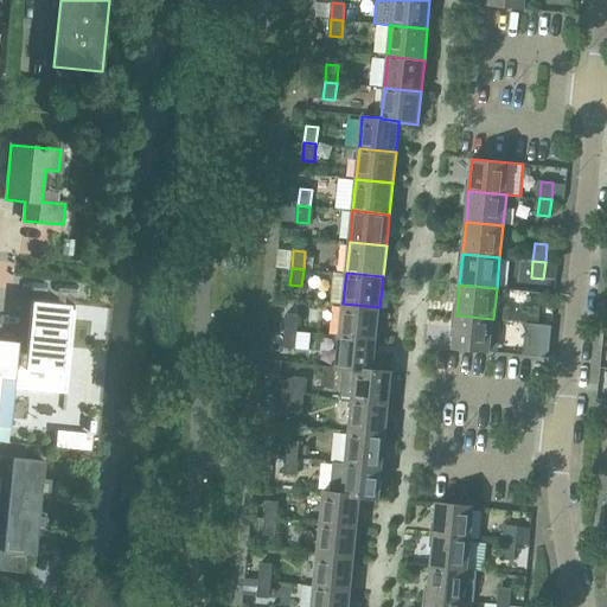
[(70,311),(70,306),(32,302),(27,355),(17,353),(13,388),(64,394),(66,394),(70,358),(75,311),(70,311)]
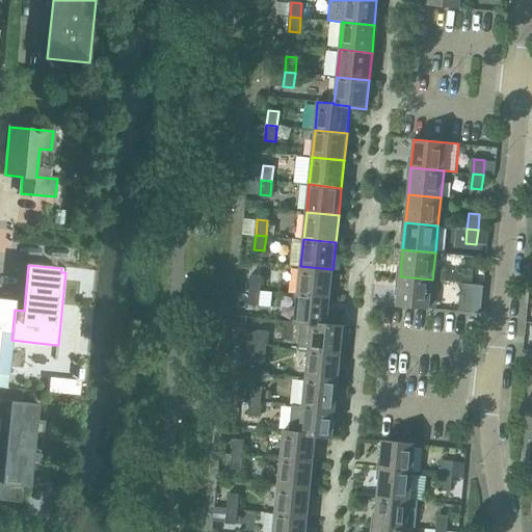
[(300,266),(298,293),(330,297),(333,269),(300,266)]
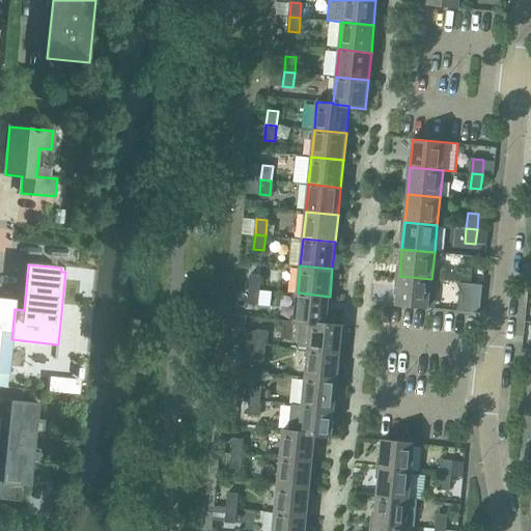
[(463,268),(460,282),(471,283),(473,269),(463,268)]
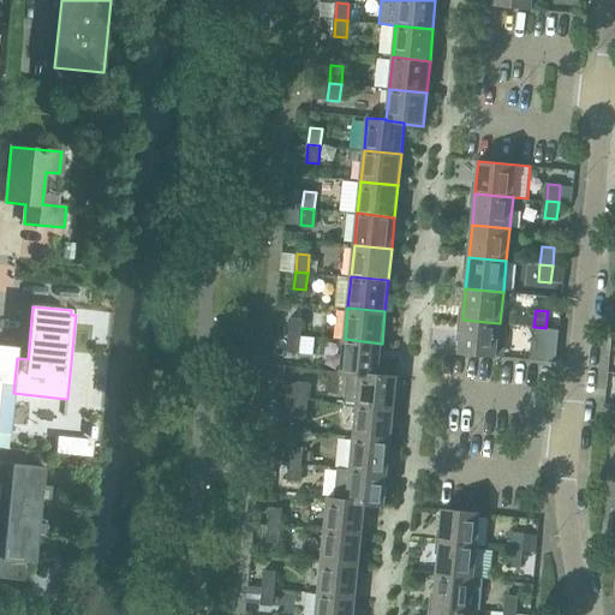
[(291,317),(290,335),(302,336),(303,318),(291,317)]
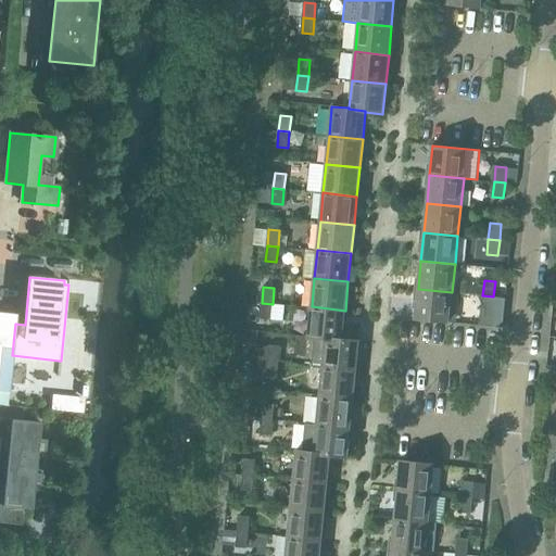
[(452,292),(418,289),(415,318),(449,323),(452,292)]
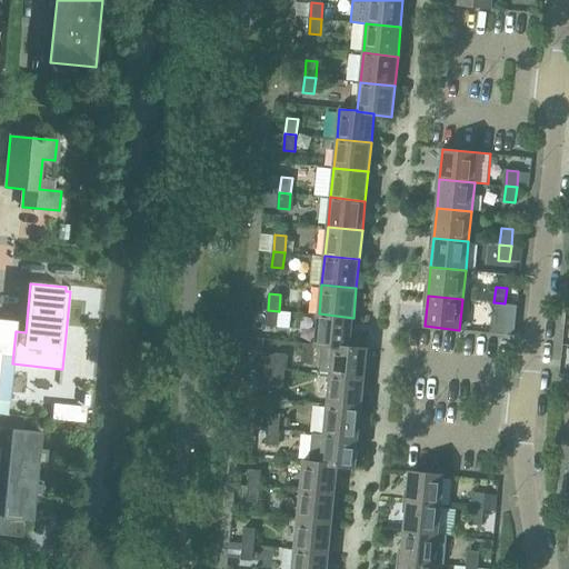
[(493,302),(490,333),(515,336),(518,306),(493,302)]
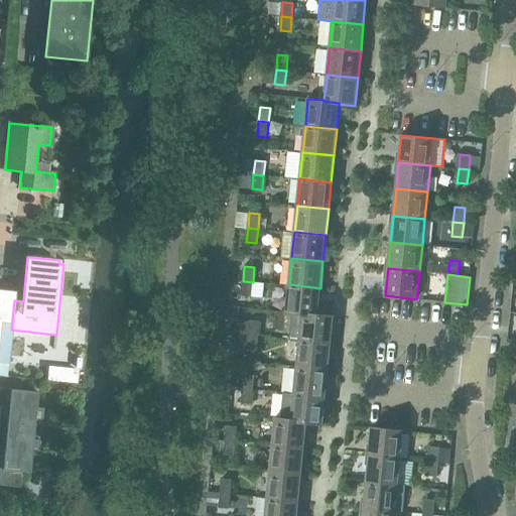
[(253,282),(243,281),(241,295),(251,296),(253,282)]
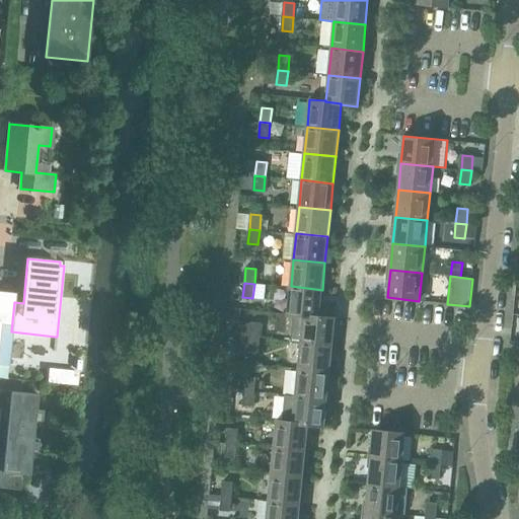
[(288,314),(294,315),(304,316),(304,314),(319,316),(322,290),(291,286),(288,314)]
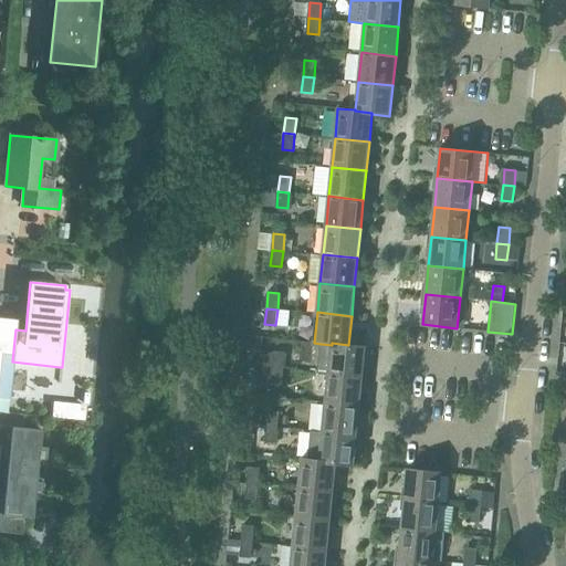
[(0,398),(9,399),(12,362),(16,329),(17,323),(0,321),(0,398)]
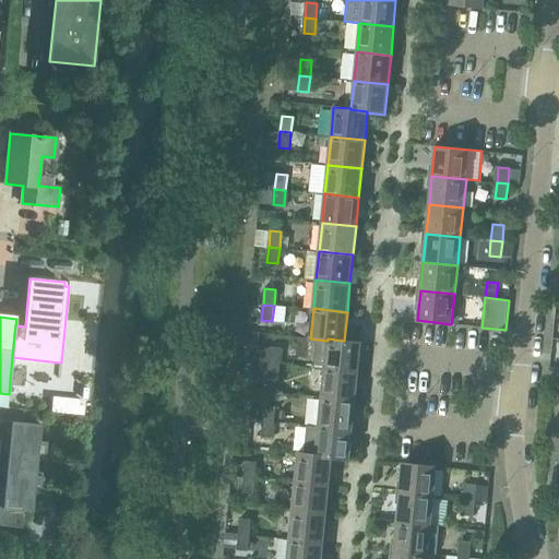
[(328,341),(317,340),(313,367),(324,368),(358,371),(361,342),(344,341),(328,339),(328,341)]
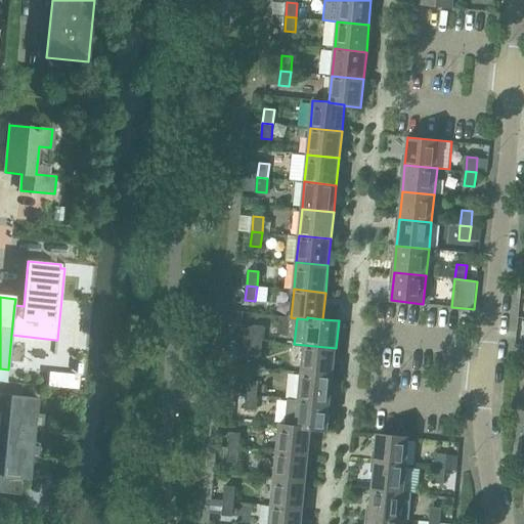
[(254,325),(253,340),(263,341),(264,326),(254,325)]
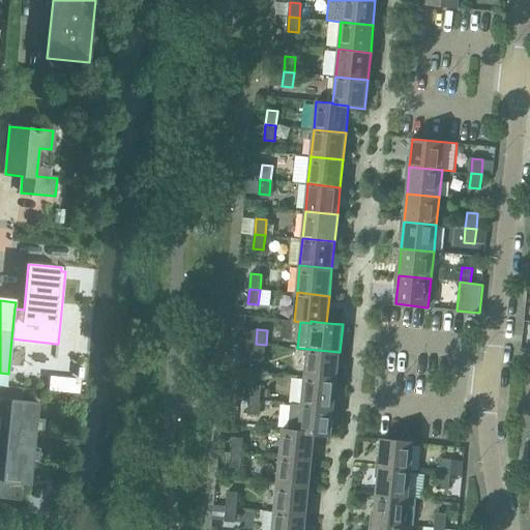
[(264,359),(266,345),(256,344),(243,343),(241,357),(254,359),(264,359)]
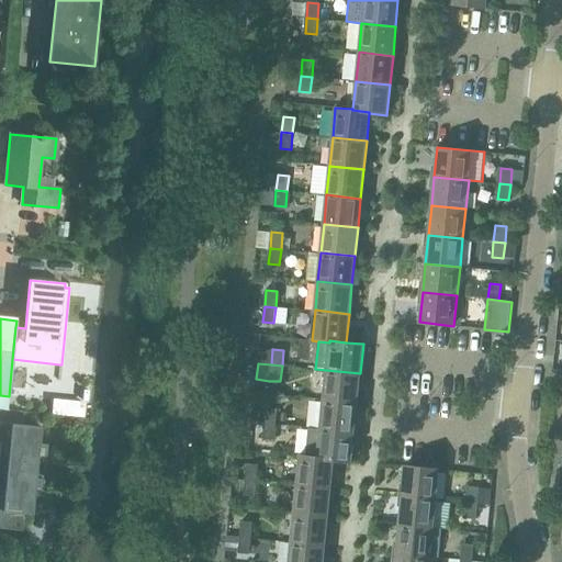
[(326,370),(323,400),(358,404),(360,373),(326,370)]
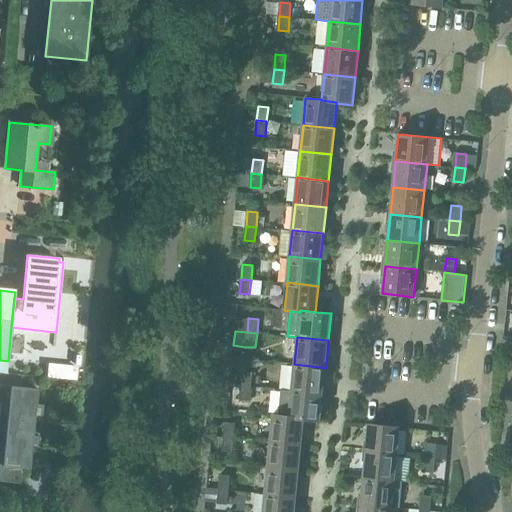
[(294,364),(292,391),(323,394),(326,368),(294,364)]
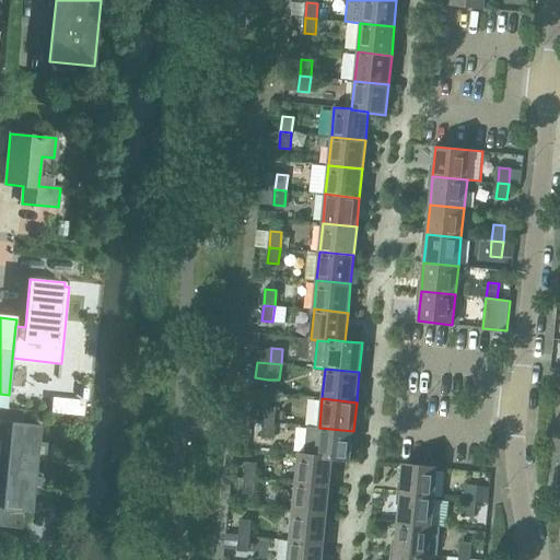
[(76,399),(73,416),(84,417),(85,400),(76,399)]
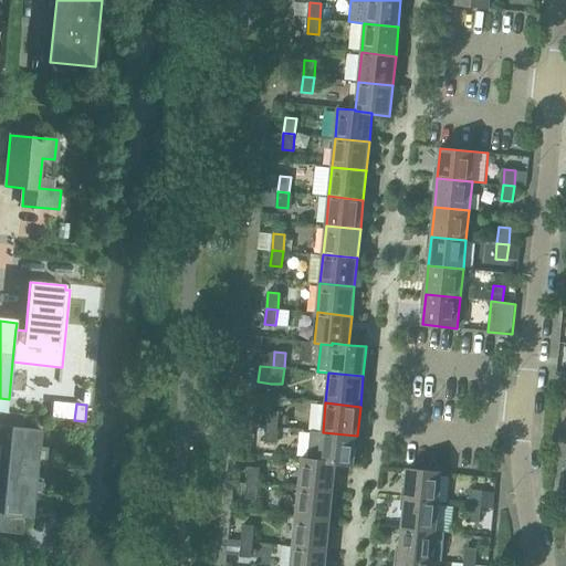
[(269,410),(266,426),(278,427),(280,411),(269,410)]
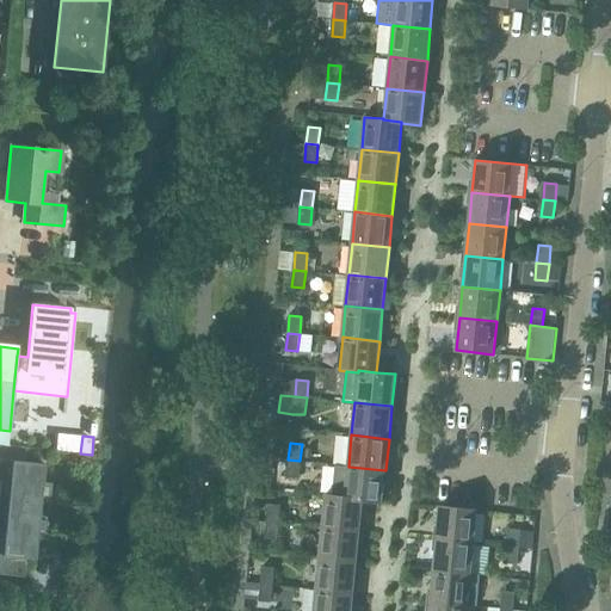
[(0,574),(24,576),(25,557),(35,559),(37,541),(45,541),(48,522),(38,520),(41,503),(49,504),(51,483),(42,482),(44,464),(0,458),(0,574)]
